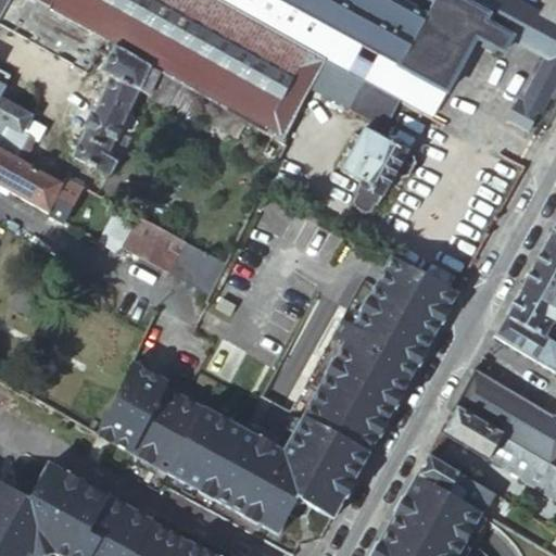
[(12,0),(0,0),(0,22),(2,20),(12,0)]
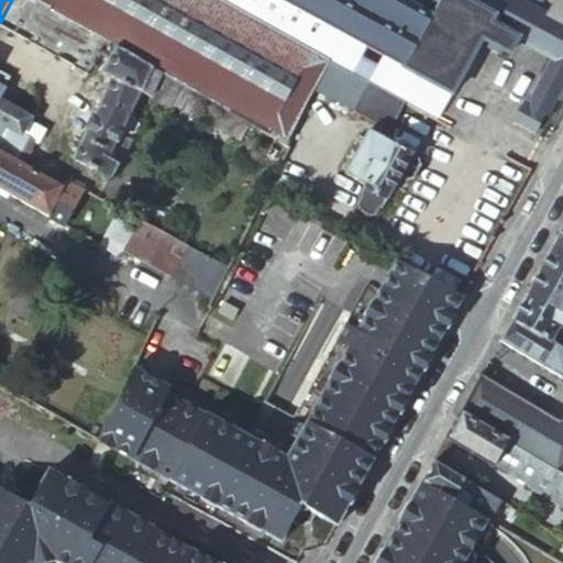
[(252,124),(33,0),(12,0),(2,20),(85,64),(86,63),(112,77),(76,159),(89,166),(110,177),(118,162),(120,163),(141,122),(133,108),(142,90),(172,107),(174,102),(243,140),(252,124)]
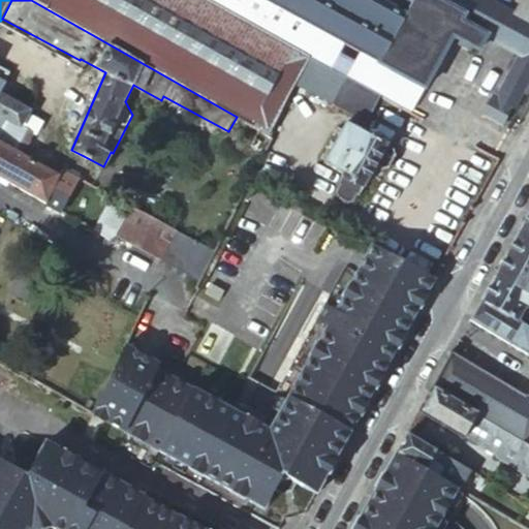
[(31,0),(237,117),(261,132),(270,136),(270,135),(276,124),(287,102),(297,83),(296,82),(310,55),(211,0),(31,0)]
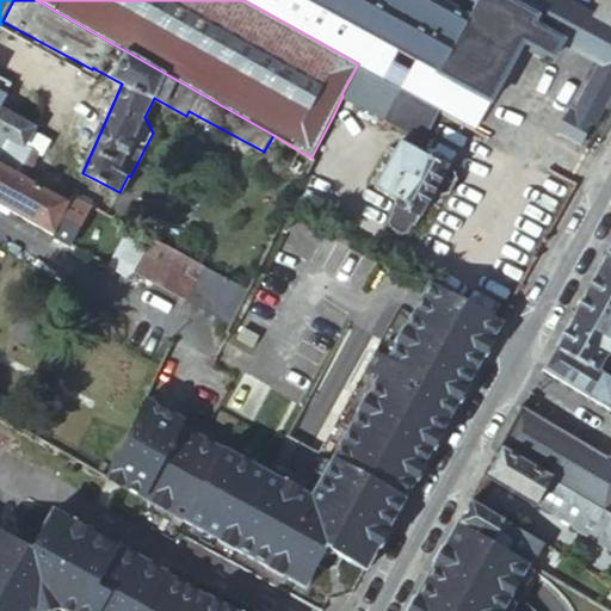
[(244,0),(358,63),(443,110),(477,129),(492,102),(310,0),(244,0)]
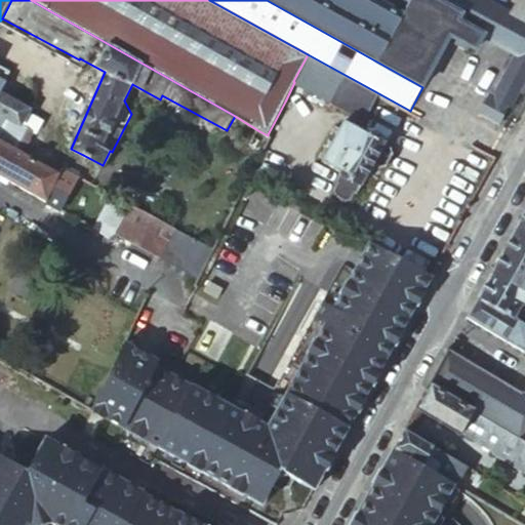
[(524,21),(510,13),(486,0),(267,0),(422,87),(450,37),(455,39),(453,43),(467,50),(469,46),(476,50),(483,38),(515,55),(492,96),(490,95),(479,115),(497,125),(508,108),(512,110),(521,92),(524,93),(524,21)]
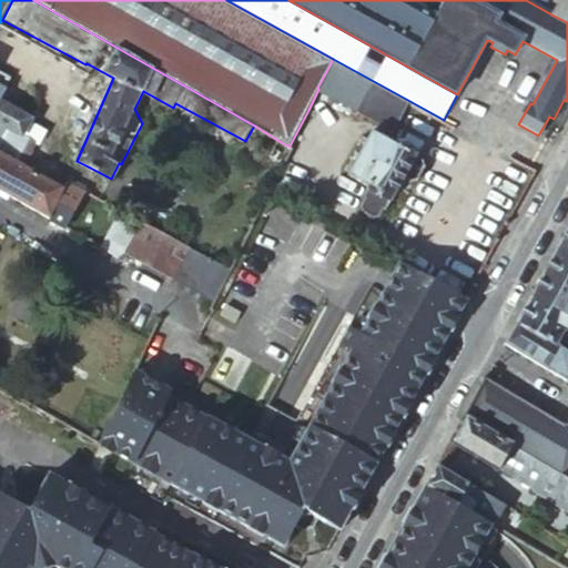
[(567,0),(559,0),(551,14),(567,22),(567,0)]
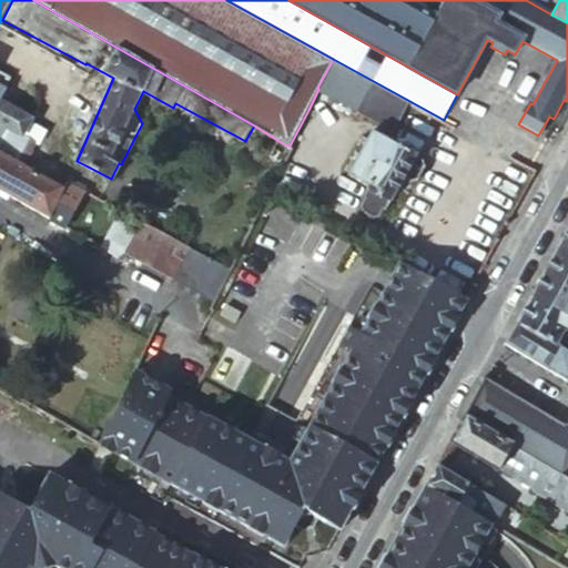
[(318,89),(308,110),(334,122),(345,102),(396,130),(412,102),(333,59),(317,88),(318,89)]
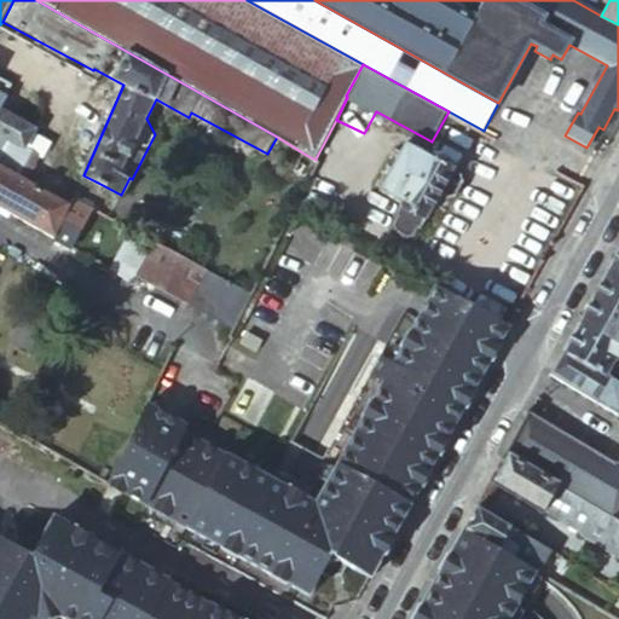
[(0,108),(11,88),(0,81),(0,108)]
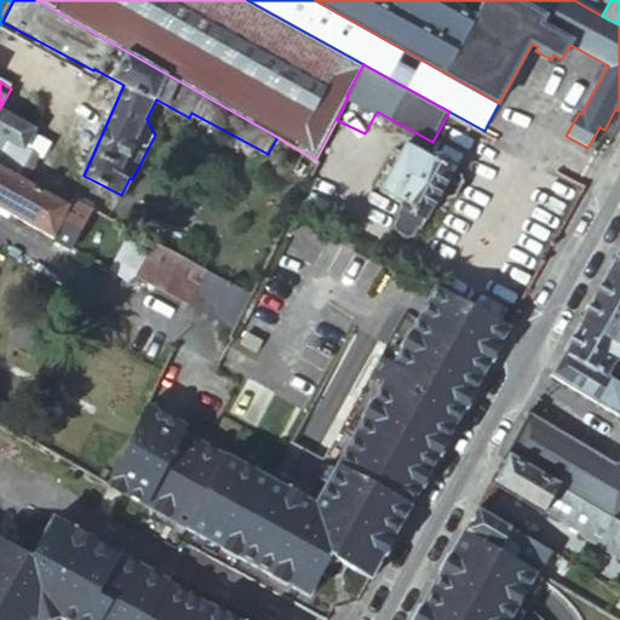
[(0,109),(0,135),(5,138),(26,149),(36,130),(0,109)]
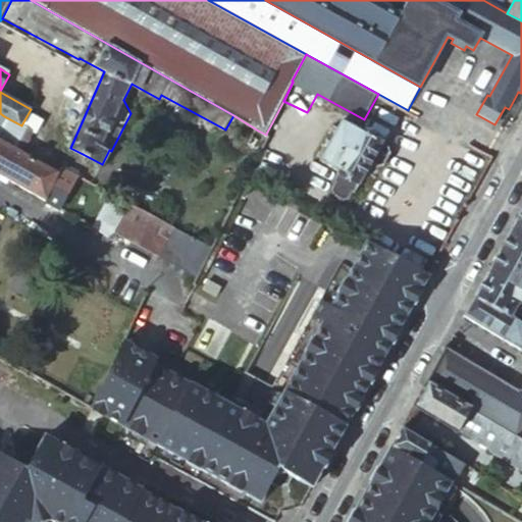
[(21,125),(4,116),(0,123),(0,142),(34,161),(46,139),(21,125)]
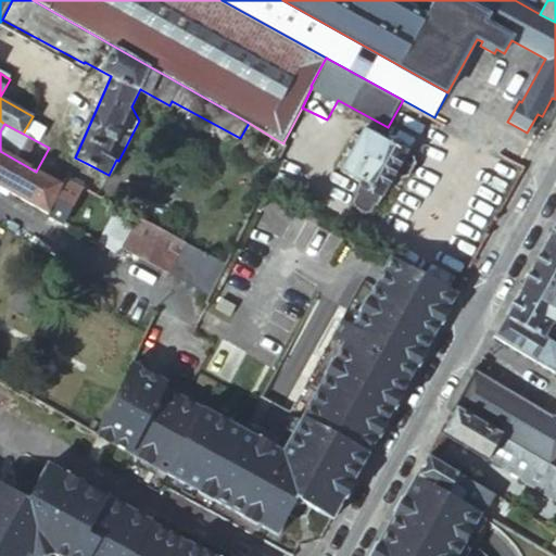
[(408,151),(365,127),(341,172),(359,182),(353,192),(357,194),(352,202),(355,209),(365,214),(373,212),(376,205),(378,206),(395,176),(402,179),(411,178),(417,165),(415,159),(407,154),(408,151)]
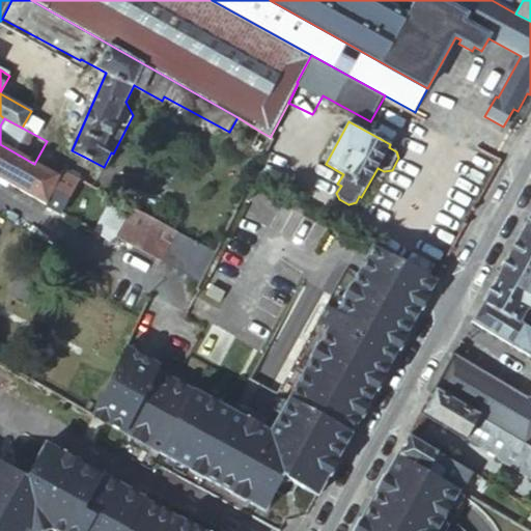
[(271,136),(275,139),(279,141),(285,129),(277,124),(271,136)]
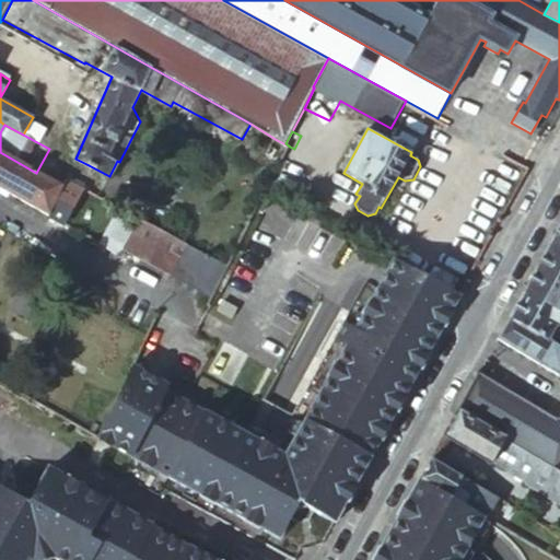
[(286,144),(277,140),(268,154),(281,162),(290,147),(286,143),(286,144)]
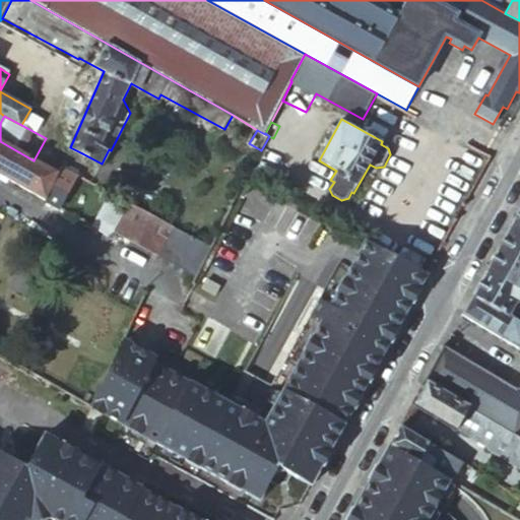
[(34,160),(0,141),(0,176),(2,178),(10,182),(22,188),(46,201),(60,175),(34,160)]
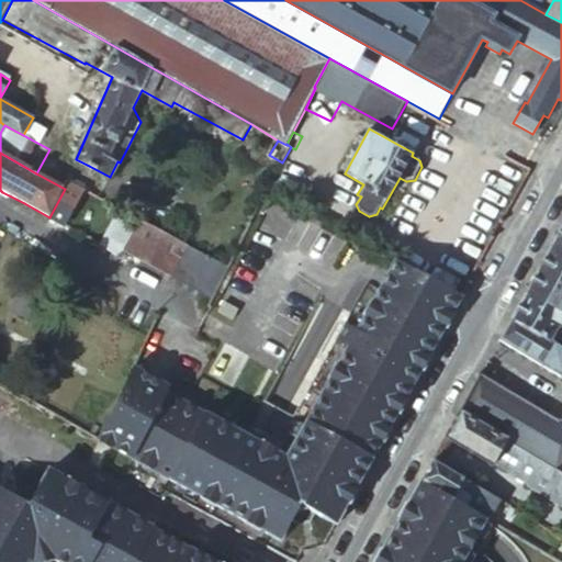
[(89,166),(78,188),(109,204),(120,182),(110,177),(89,166)]
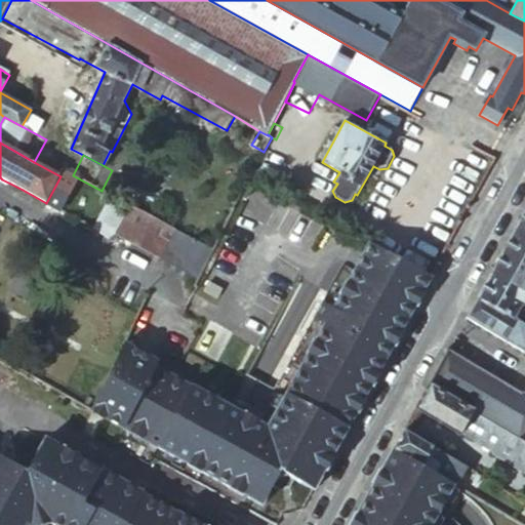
[(263,180),(268,184),(272,177),(267,174),(268,172),(261,169),(257,175),(257,176),(264,179),(263,180)]
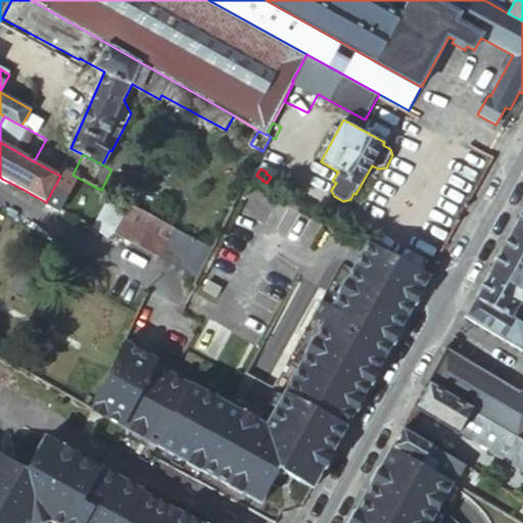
[(104,197),(89,226),(102,233),(119,204),(104,197)]
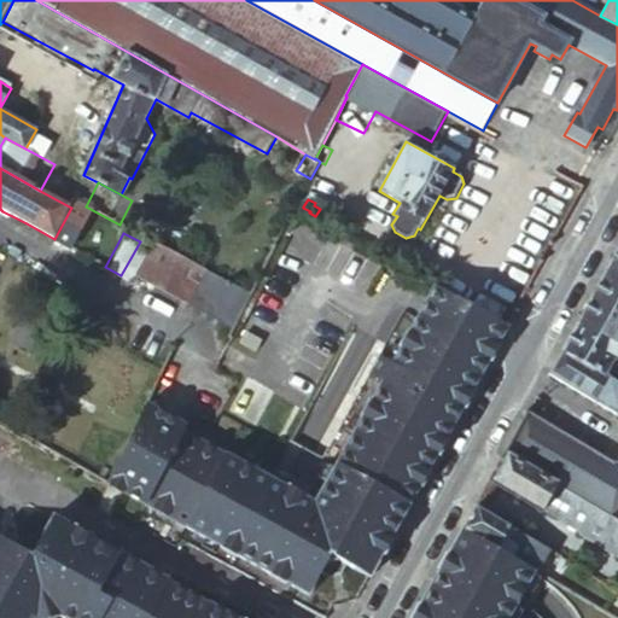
[(227,336),(229,337),(250,296),(155,242),(135,275),(229,330),(227,336)]
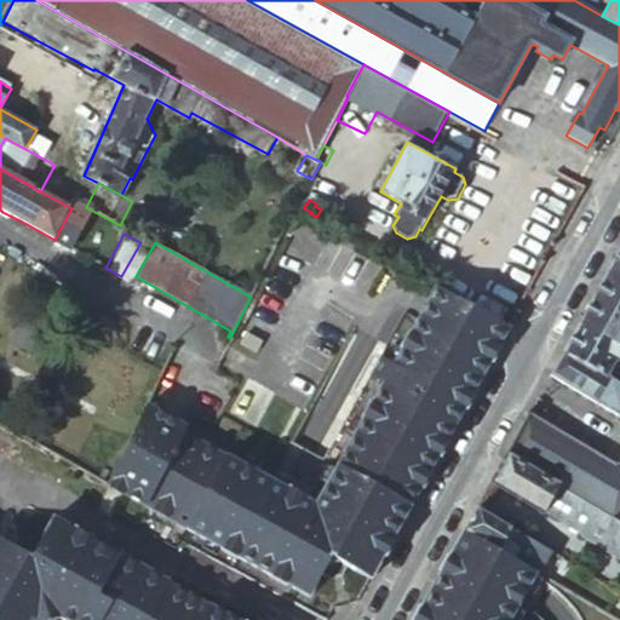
[(619,253),(609,273),(619,277),(619,253)]
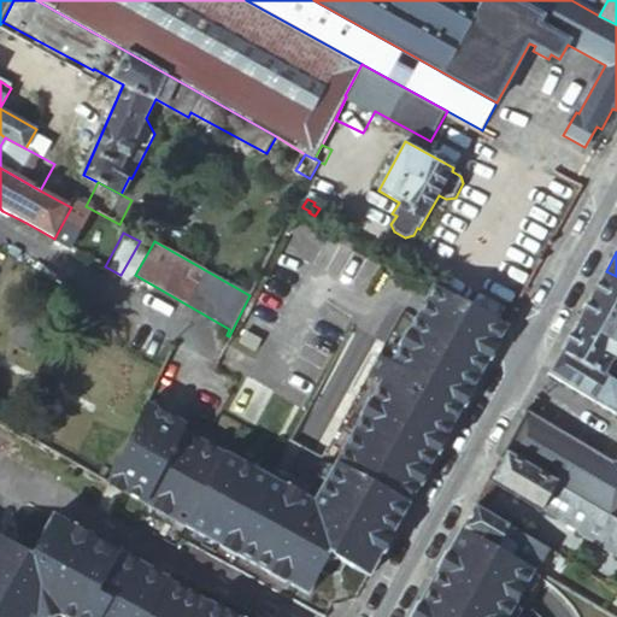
[(616,276),(606,271),(592,299),(616,313),(616,276)]
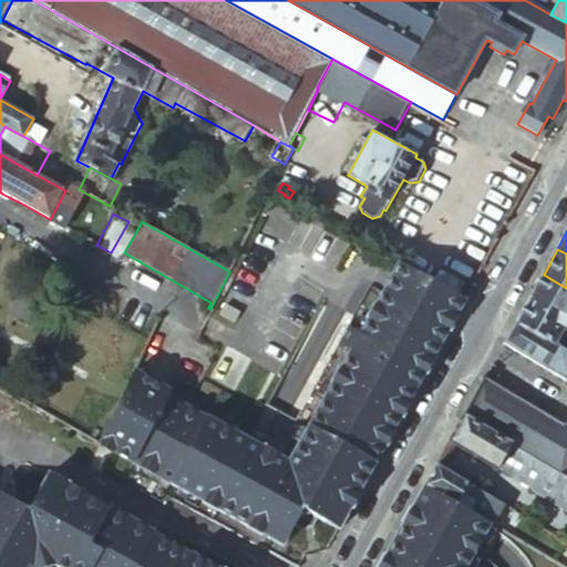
[(169,391),(133,462),(205,502),(204,504),(216,512),(217,508),(249,526),(249,529),(261,536),(261,534),(282,545),(292,524),(301,528),(313,525),(318,517),(340,529),(466,299),(402,263),(375,310),(373,309),(369,318),(371,319),(361,336),(348,328),(339,343),(353,351),(290,464),(169,397),(172,392),(169,391)]
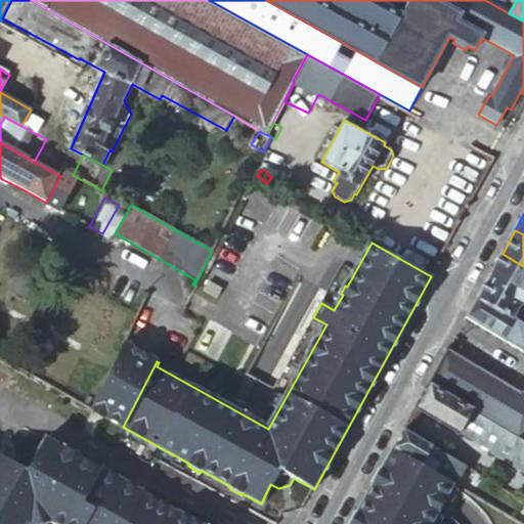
[(523,266),(503,254),(490,275),(523,295),(523,266)]
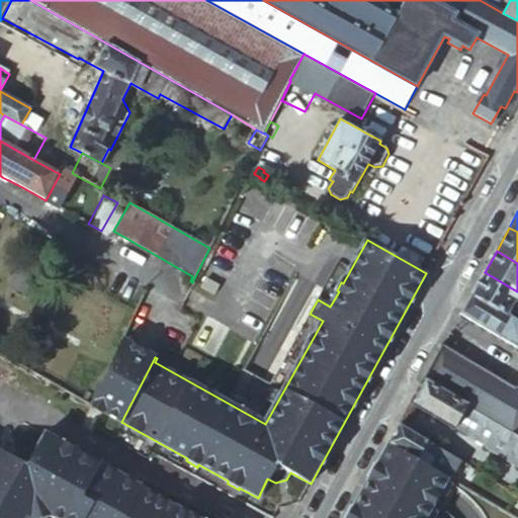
[(517,291),(485,272),(472,294),(507,316),(515,303),(517,304),(517,291)]
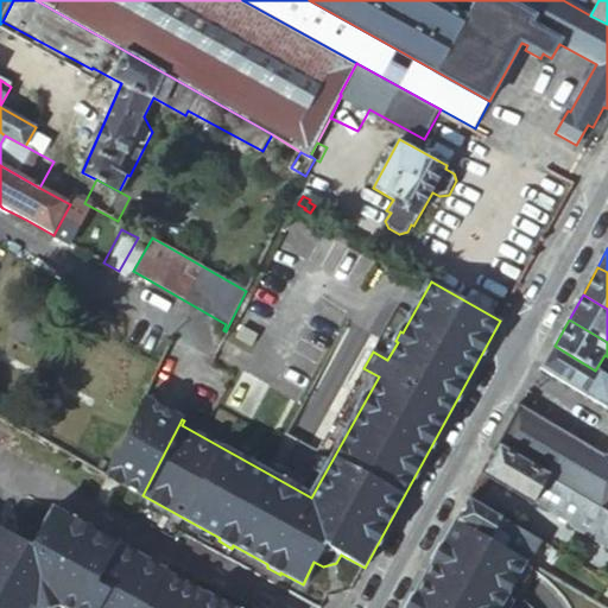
[(258,334),(242,325),(236,336),(252,344),(258,334)]
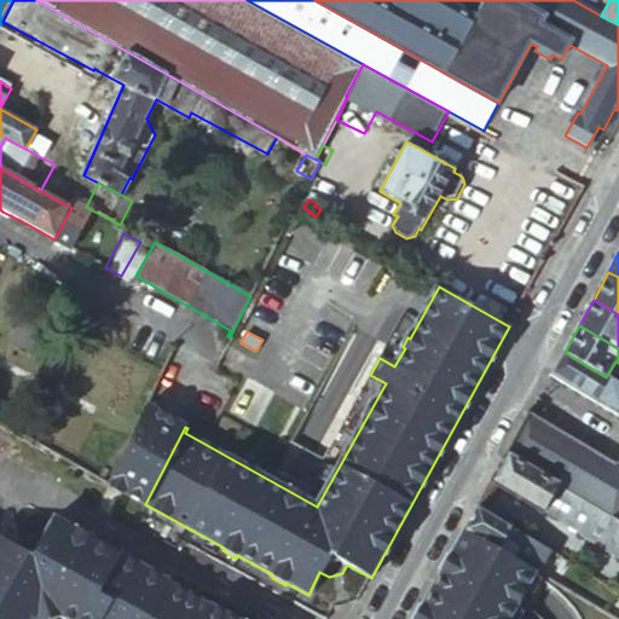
[(618,385),(606,377),(565,352),(553,375),(618,414),(618,458),(617,463),(530,415),(508,455),(601,509),(618,520),(618,385)]
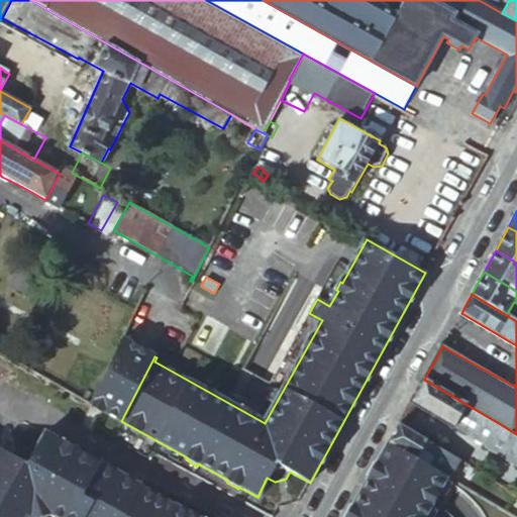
[(91,404),(121,421),(154,356),(122,338),(106,374),(91,404)]
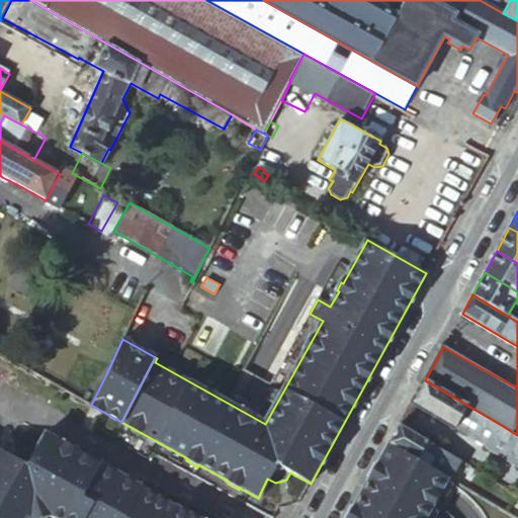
[(78,359),(61,387),(91,405),(106,374),(78,359)]
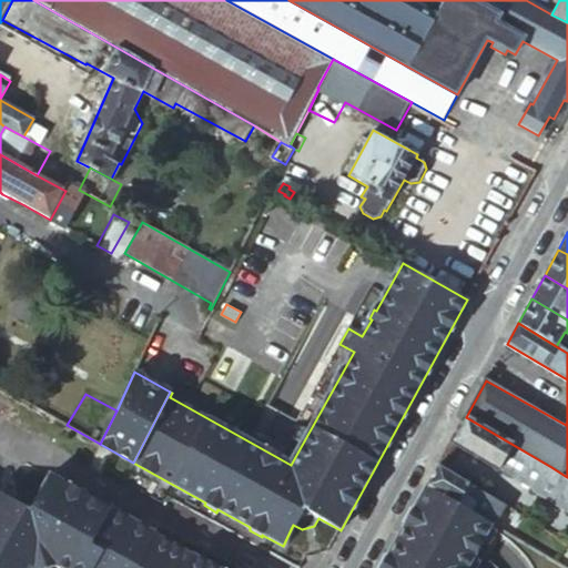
[(466,417),(452,444),(499,470),(537,492),(551,467),(466,417)]
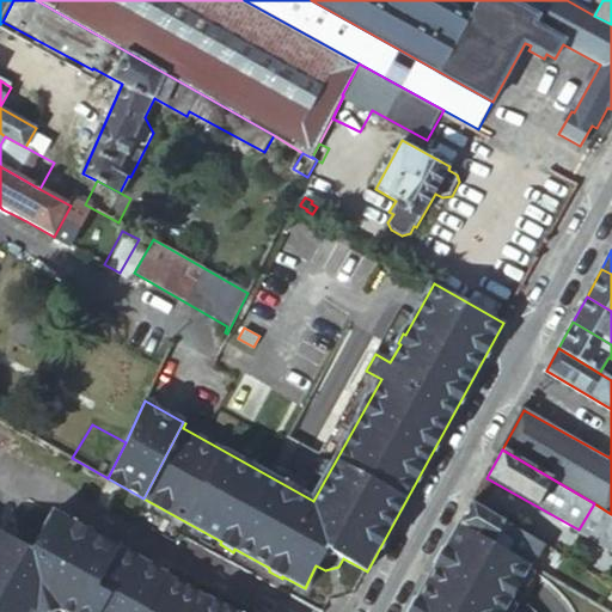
[(472,503),(460,526),(531,567),(536,568),(548,548),(472,503)]
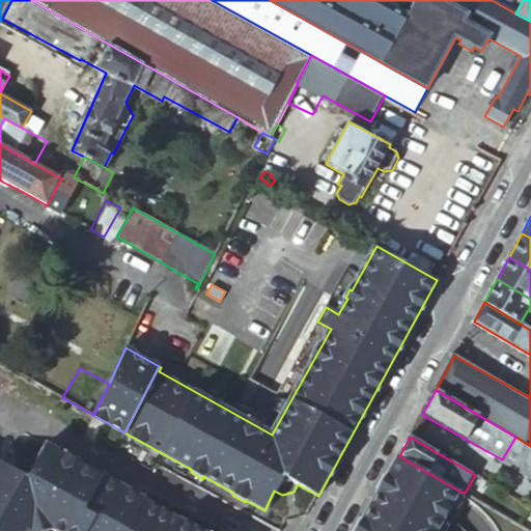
[(0,488),(71,530),(75,530),(102,477),(78,464),(79,462),(65,454),(64,456),(48,446),(36,467),(29,463),(20,466),(16,472),(0,463),(0,488)]
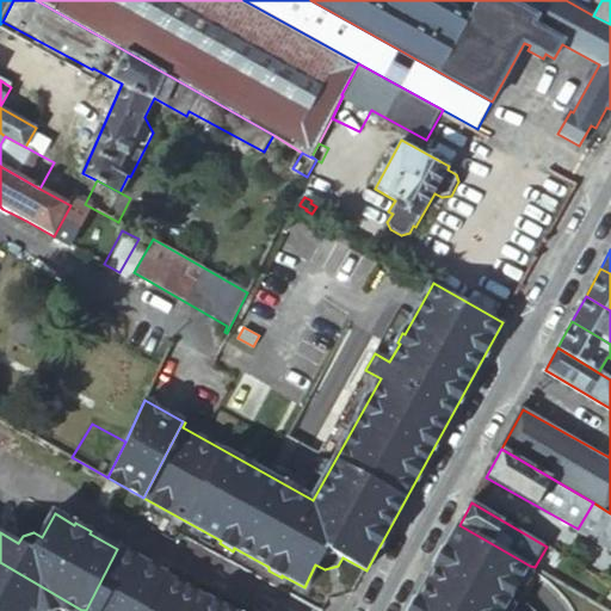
[(505,610),(530,566),(460,525),(411,610),(505,610)]
